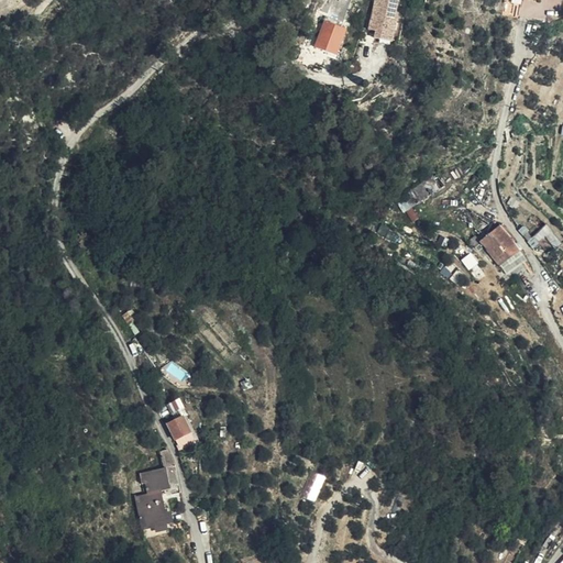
[(376,28),(376,31),(374,37),(392,41),(396,20),(394,19),(397,0),(395,0),(374,0),(370,25),(376,28)]
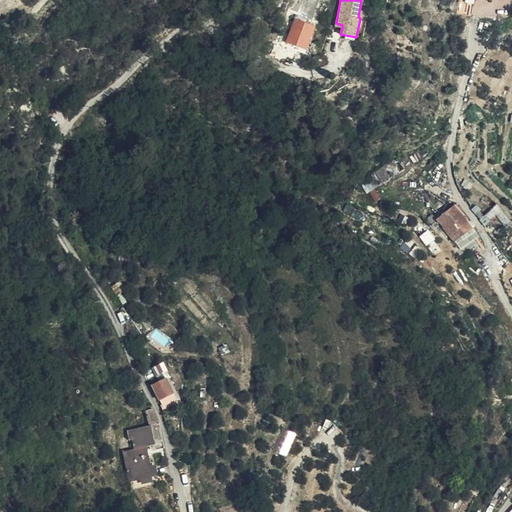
[(314,27),(295,20),(287,43),(296,46),(295,50),(305,54),(314,27)]
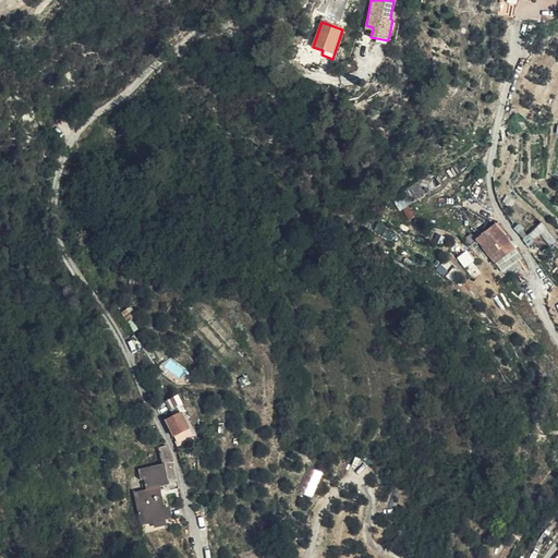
[(433,172),(409,186),(411,189),(395,199),(401,209),(440,184),(433,172)]
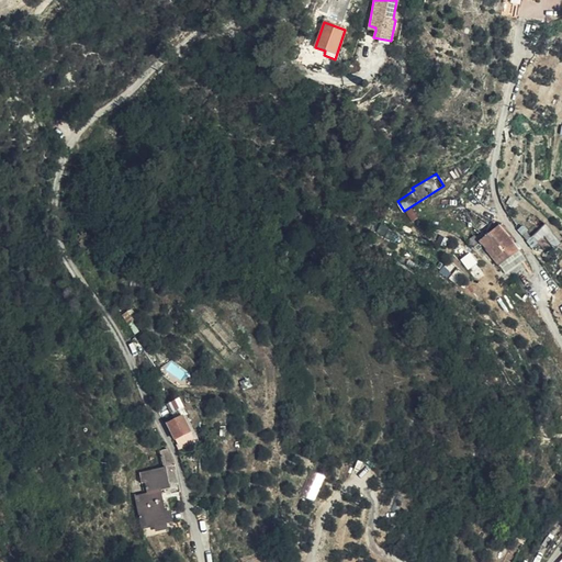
[(489,188),(486,175),(471,188),(484,206),(492,199),(489,188)]
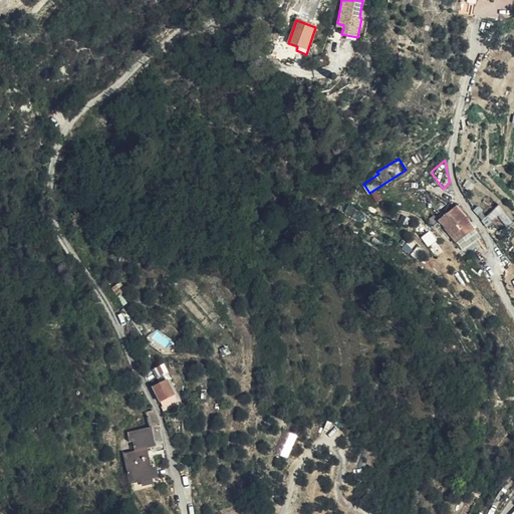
[(377,191),(371,194),(375,203),(382,199),(377,191)]
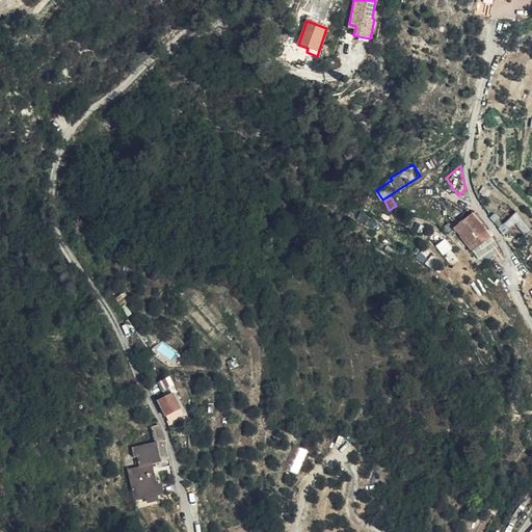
[(448,200),(440,210),(455,220),(461,211),(448,200)]
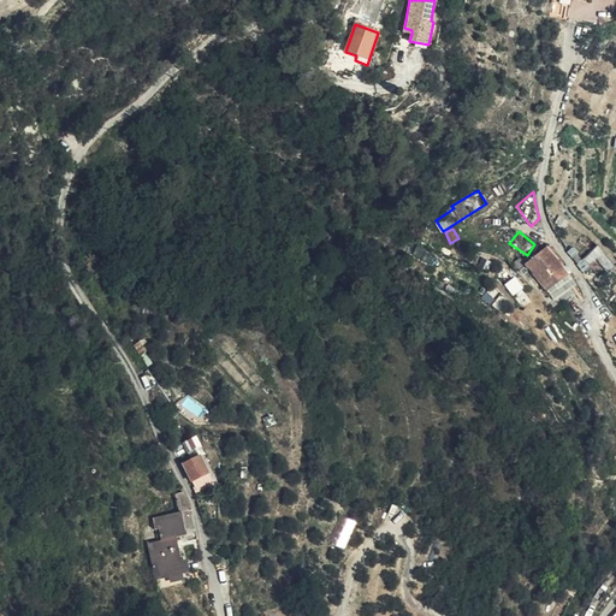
[(564,277),(568,274),(562,266),(546,248),(526,265),(546,291),(555,284),(561,292),(570,285),(564,277)]
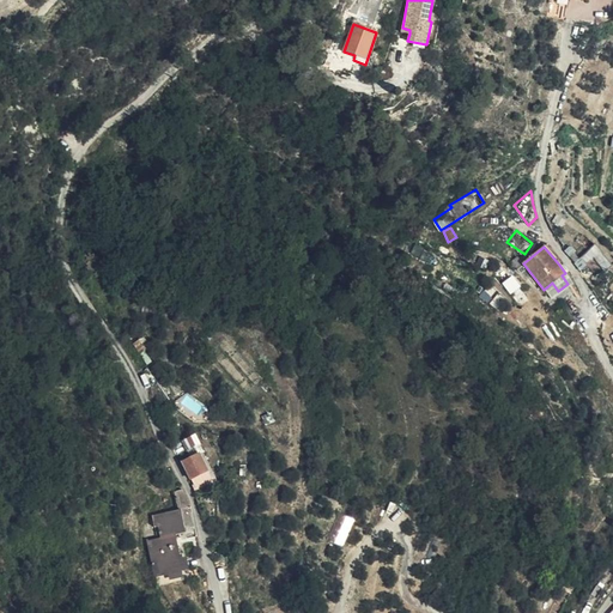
[(196,416),(205,405),(186,393),(178,404),(196,416)]
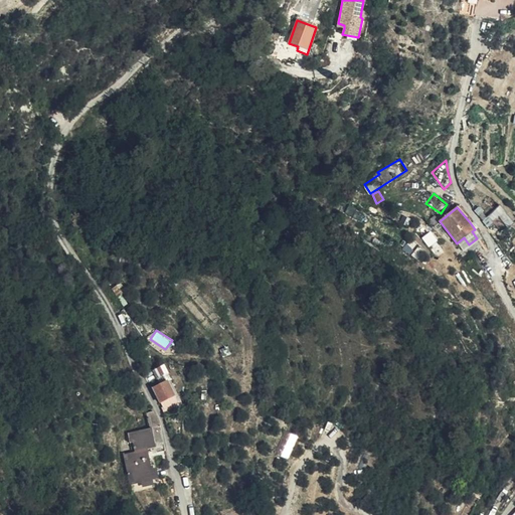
[(161,402),(162,401),(175,395),(168,381),(153,388),(161,402)]
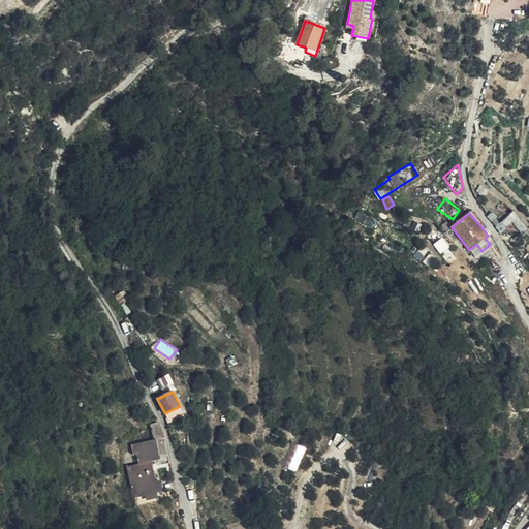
[(180,406),(166,412),(170,419),(183,414),(180,406)]
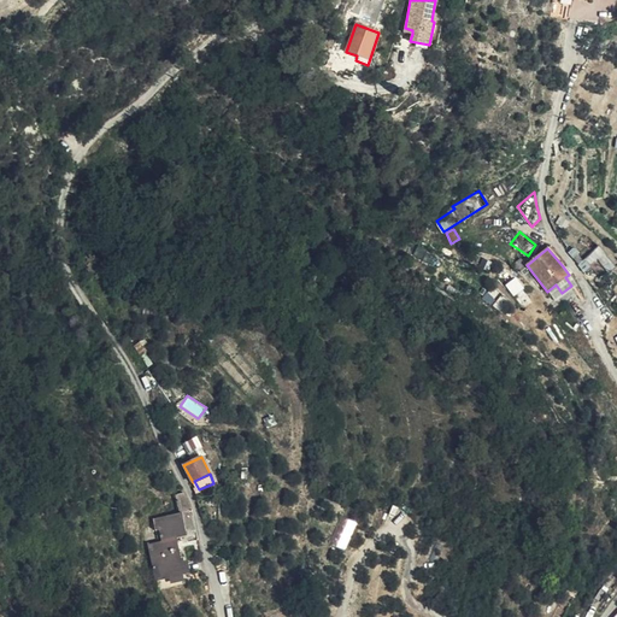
[(177,538),(184,536),(187,536),(182,511),(154,519),(157,530),(159,529),(163,546),(151,550),(157,581),(192,574),(189,560),(182,562),(177,538)]
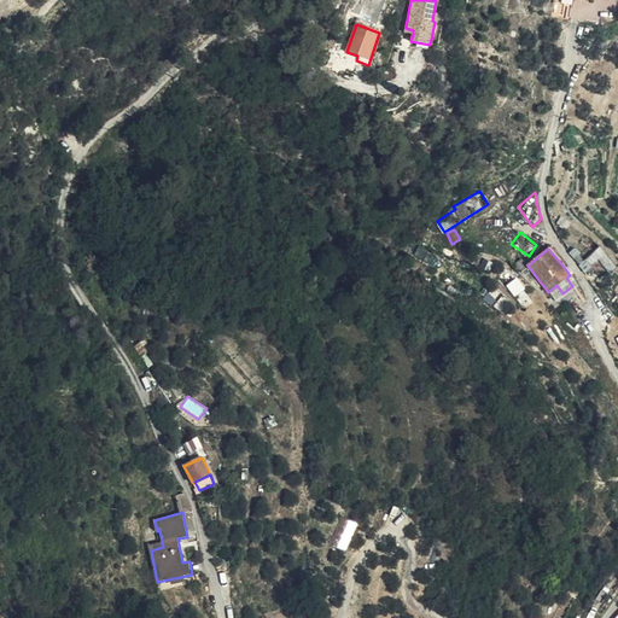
[(360,528),(340,520),(328,548),(349,555),(360,528)]
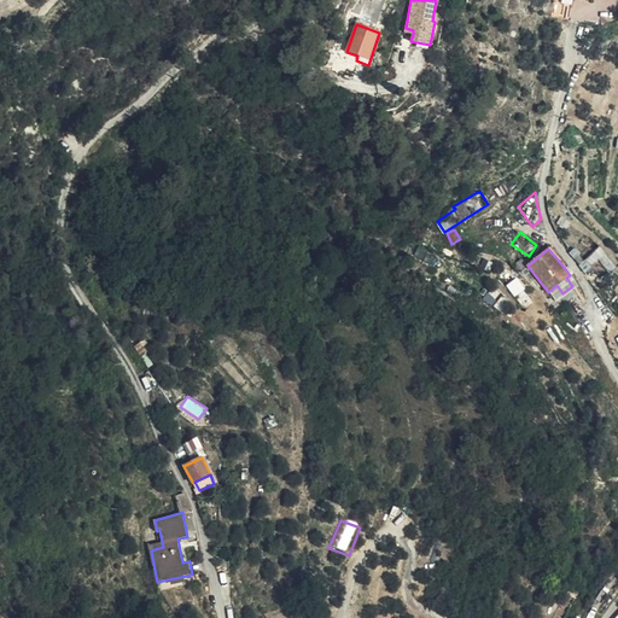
[(190,561),(185,537),(178,538),(182,563),(190,561)]
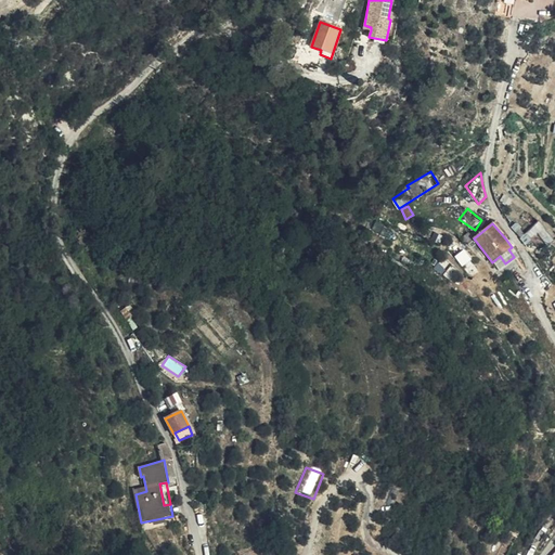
All buildings are outlined.
